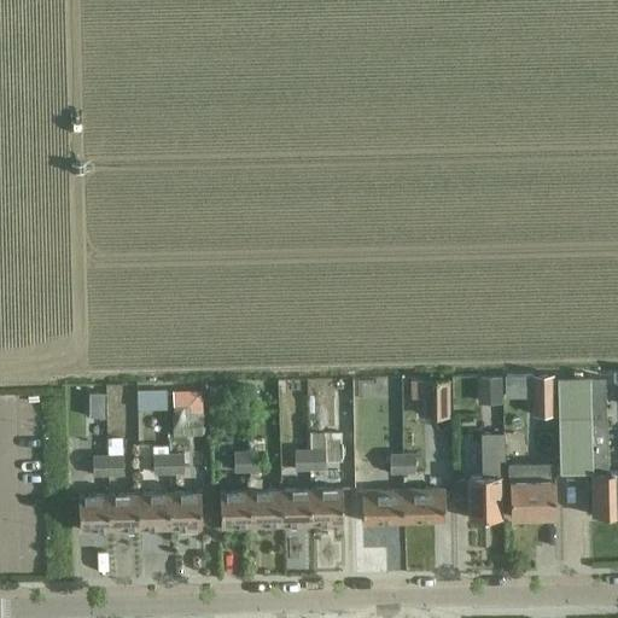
[(617,467),(608,467),(607,449),(607,404),(606,373),(592,373),(558,373),(559,467),(592,467),(592,470),(592,512),(617,511),(617,467)]
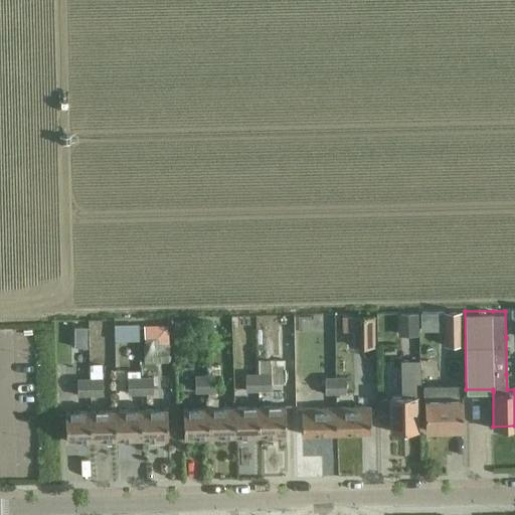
[(445,344),(461,344),(460,312),(444,312),(445,344)]
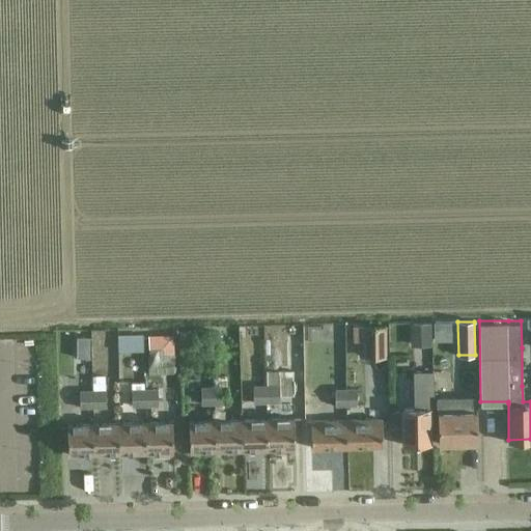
[(429,323),(412,323),(413,344),(429,343),(429,323)]
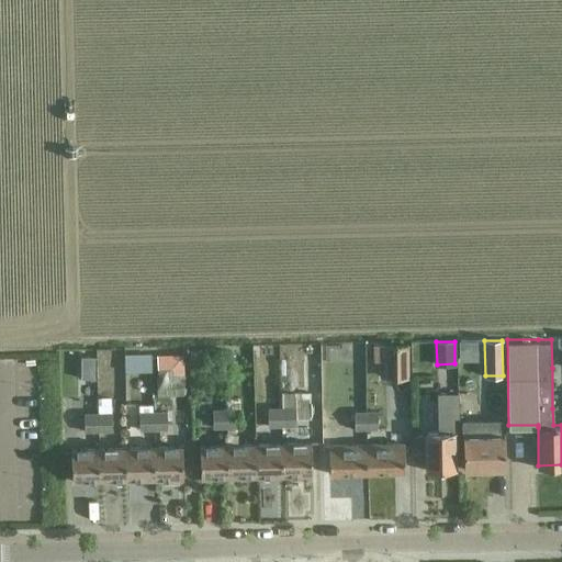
[(385,377),(406,377),(406,346),(385,346),(385,361),(385,377)]
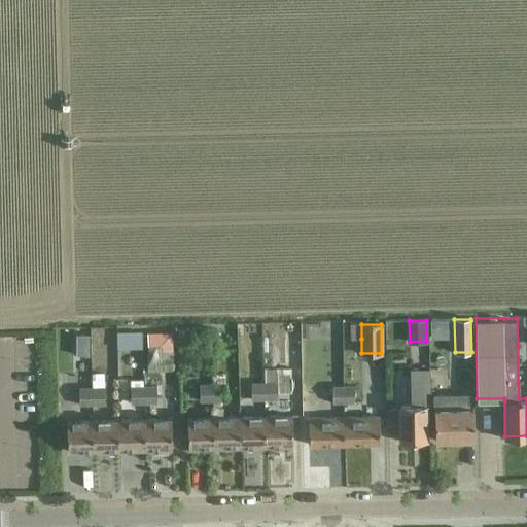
[(290,392),(290,367),(264,369),(264,381),(276,381),(276,392),(290,392)]
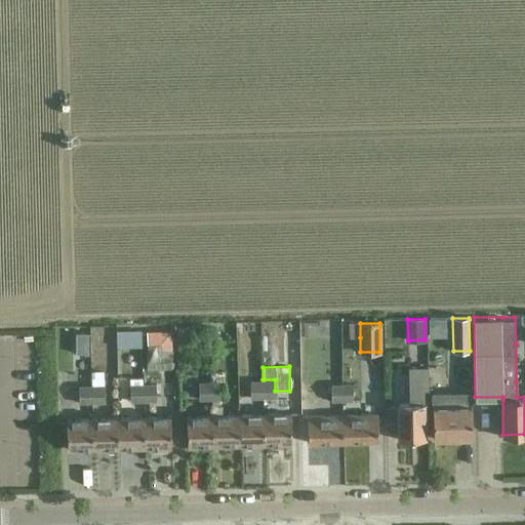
[(426,438),(423,390),(428,390),(428,366),(408,367),(409,403),(398,403),(398,405),(399,430),(399,439),(426,438)]
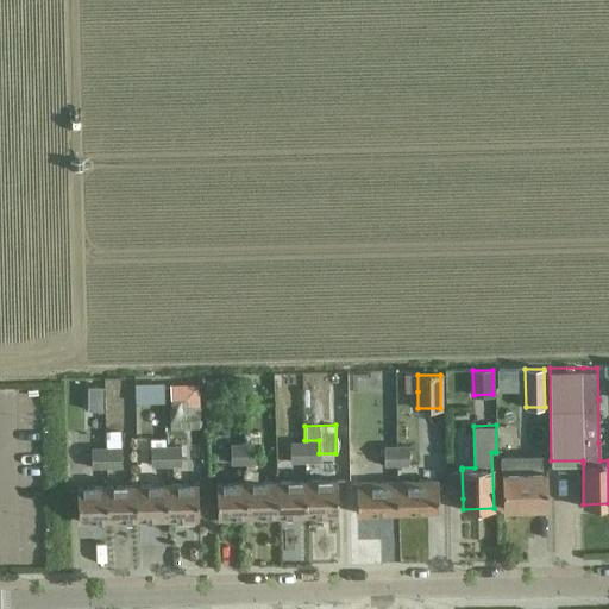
[(305,462),(305,440),(290,440),(292,462),(305,462)]
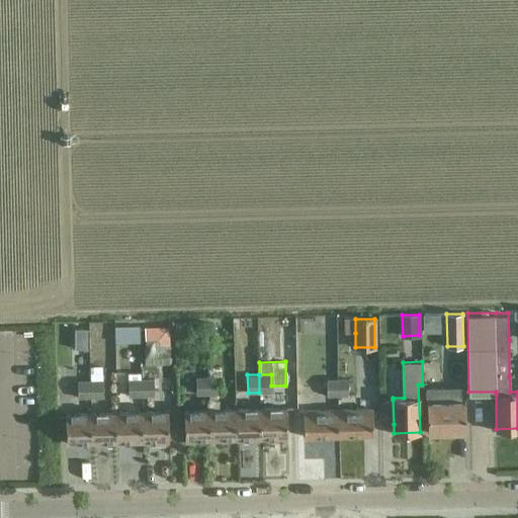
[(271,374),(259,374),(259,393),(271,393),(271,374)]
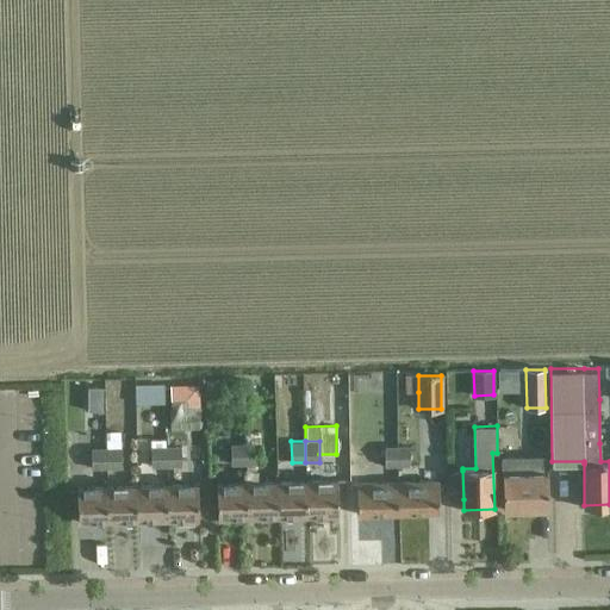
[(260,442),(246,443),(247,465),(260,464),(260,442)]
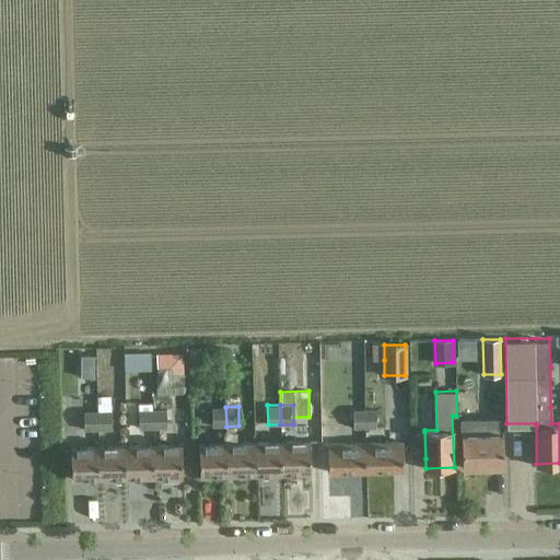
[(226,427),(225,407),(213,407),(214,427),(226,427)]
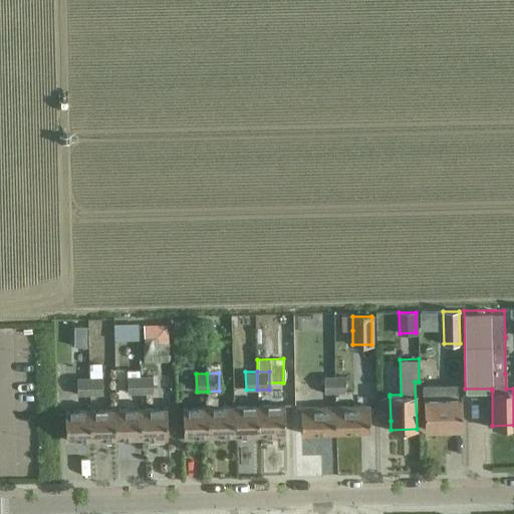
[(151,374),(140,375),(141,394),(152,393),(151,374)]
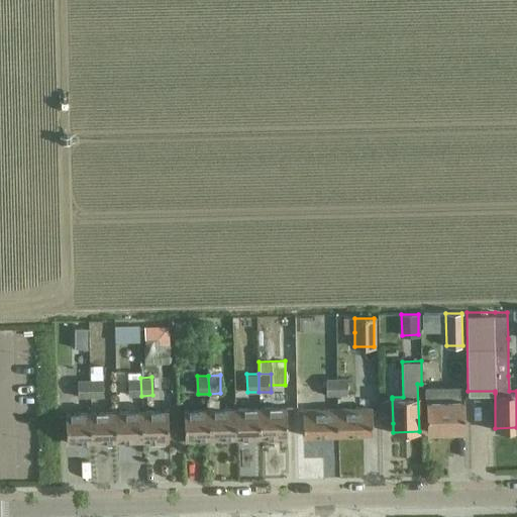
[(141,396),(140,378),(129,378),(130,396),(141,396)]
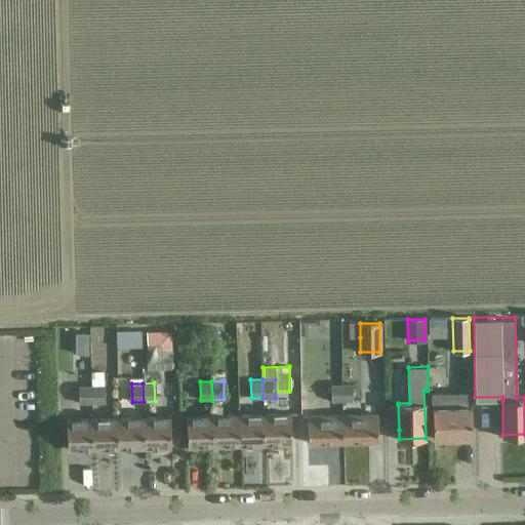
[(341,401),(340,384),(329,384),(330,401),(341,401)]
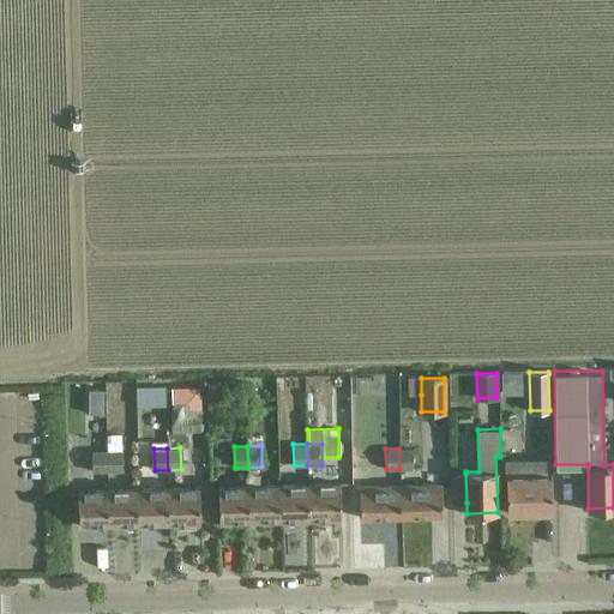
[(411,449),(398,449),(399,469),(413,469),(411,449)]
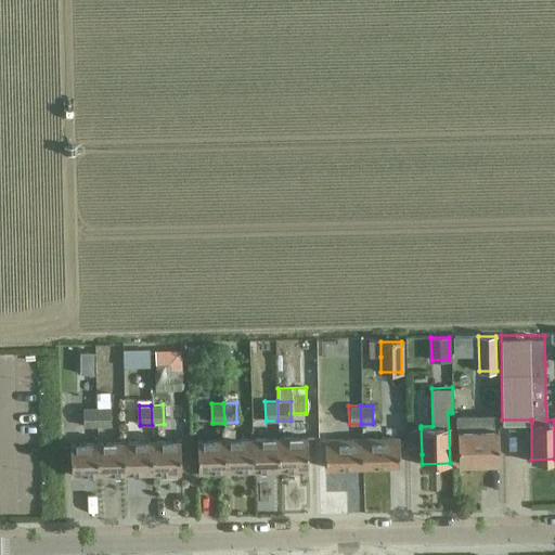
[(98,426),(98,407),(85,407),(86,426),(98,426)]
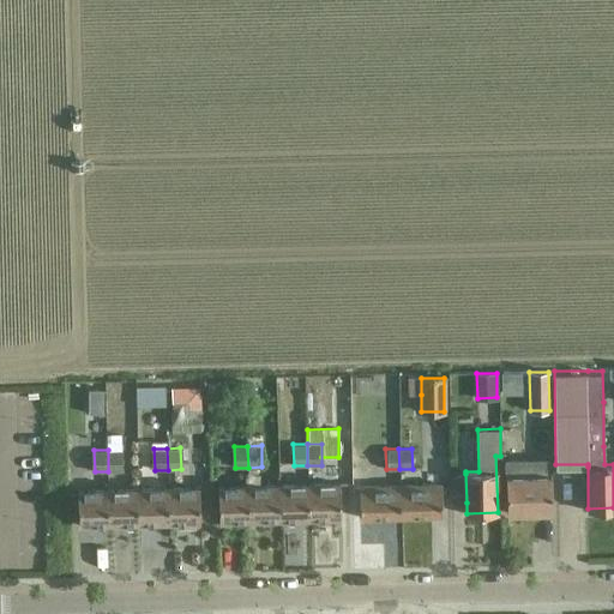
[(121,450),(108,450),(108,471),(121,471),(121,450)]
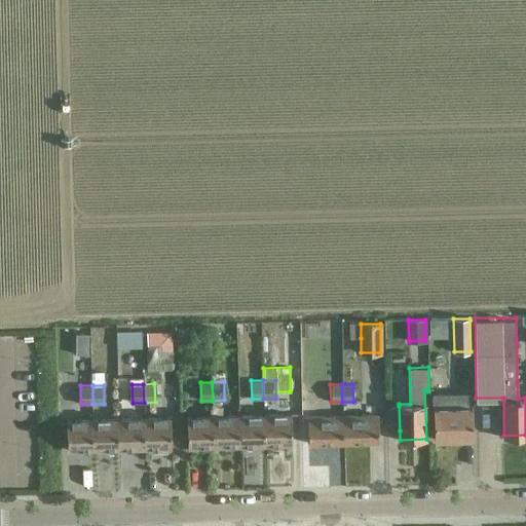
[(467,393),(433,395),(434,440),(473,438),(472,407),(467,407),(467,393)]
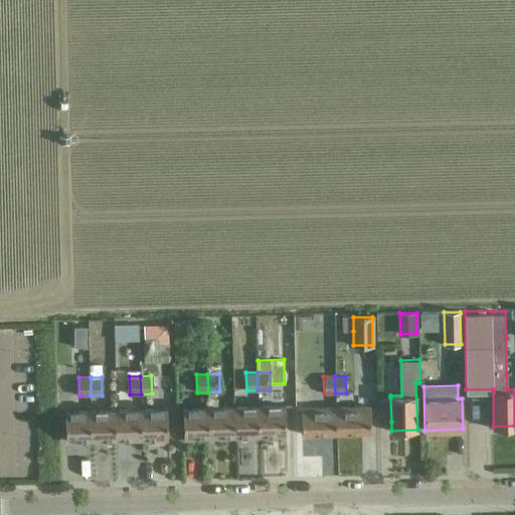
[(217,407),(217,397),(208,397),(208,407),(209,436),(234,435),(233,406),(217,407)]
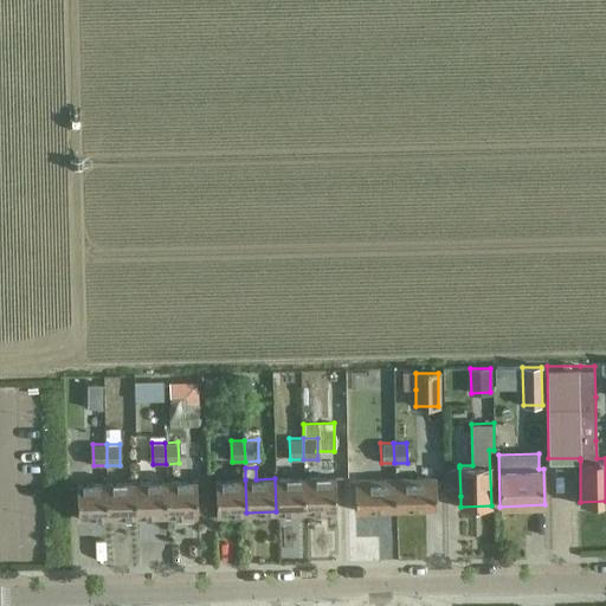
[(436,474),(394,475),(395,509),(436,508),(436,474)]
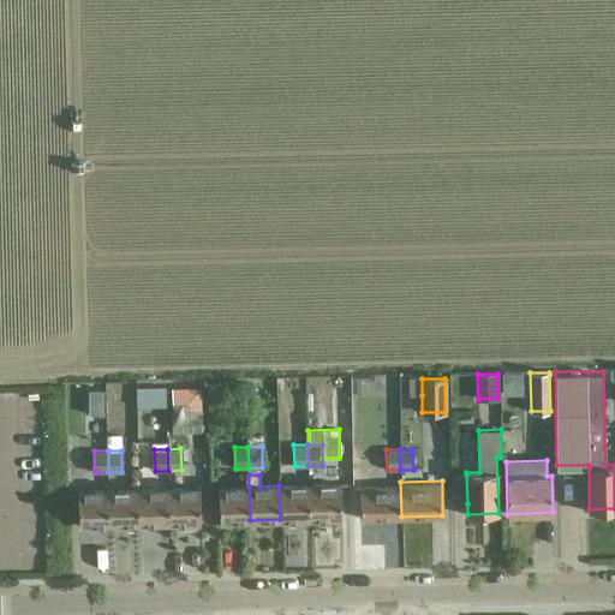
[(401,517),(400,482),(359,483),(359,518),(401,517)]
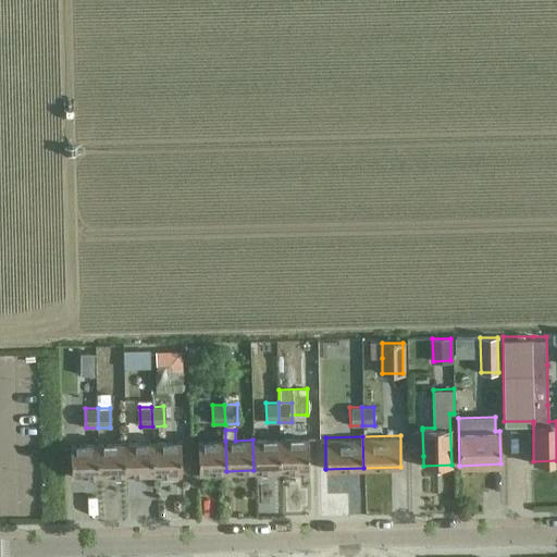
[(281,470),(280,438),(252,440),(254,470),(281,470)]
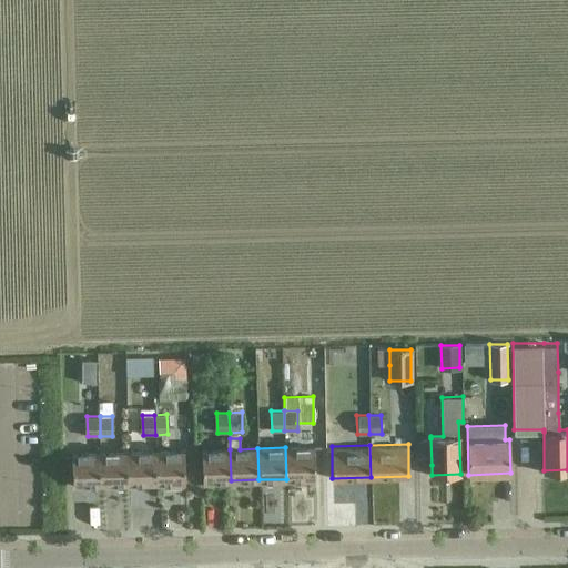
[(314,447),(285,447),(286,479),(315,478),(314,447)]
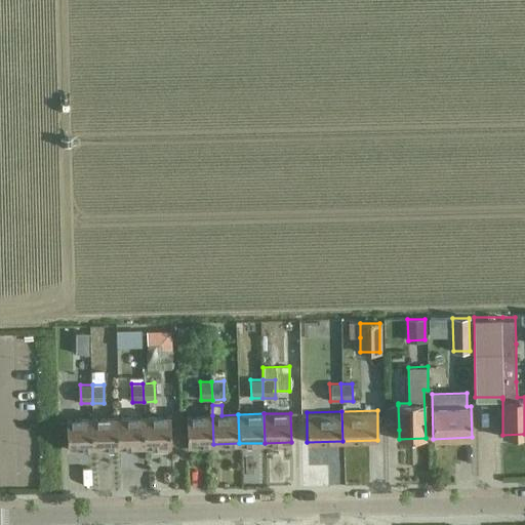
[(213,444),(212,415),(187,416),(187,445),(213,444)]
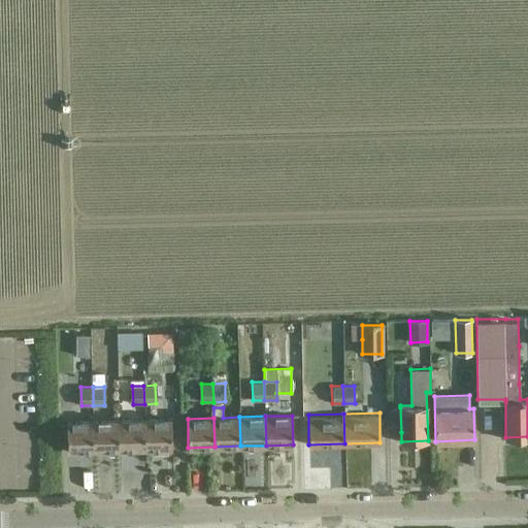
[(171,419),(144,420),(145,449),(172,448),(171,419)]
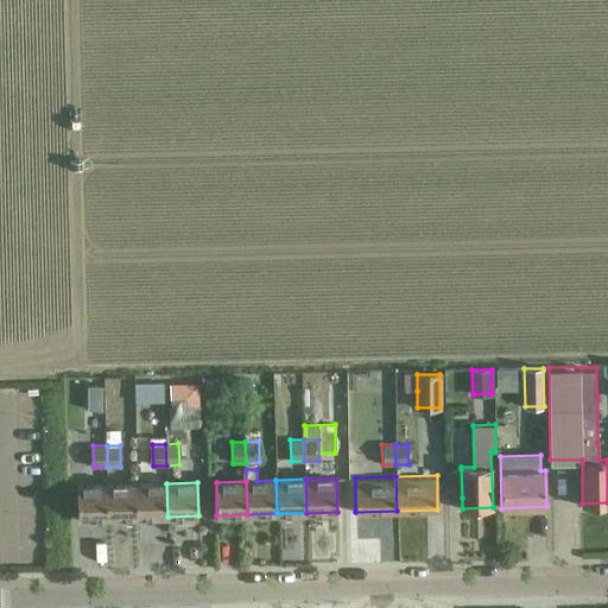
[(138,518),(137,483),(107,485),(108,518),(138,518)]
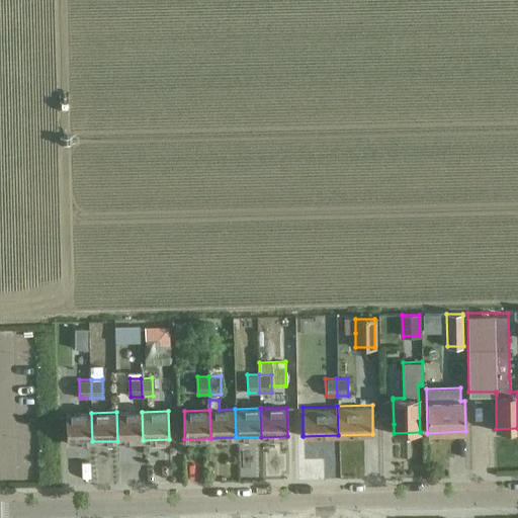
[(143,440),(142,412),(116,412),(117,441),(143,440)]
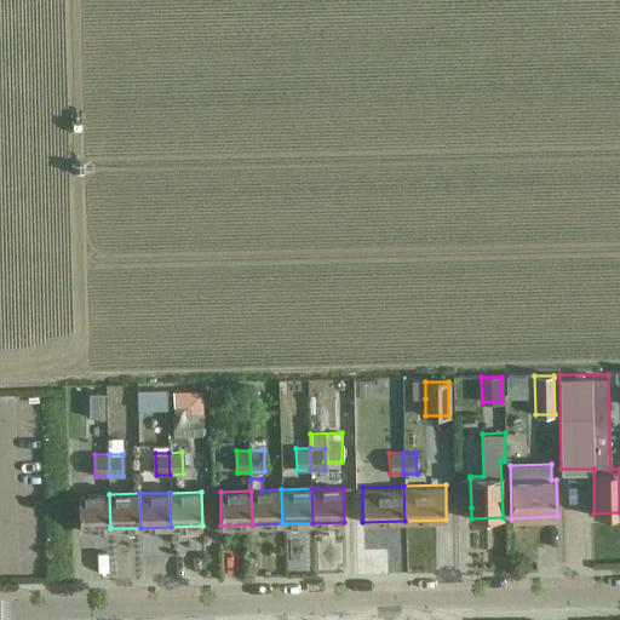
[(110,528),(109,494),(79,495),(79,529),(110,528)]
